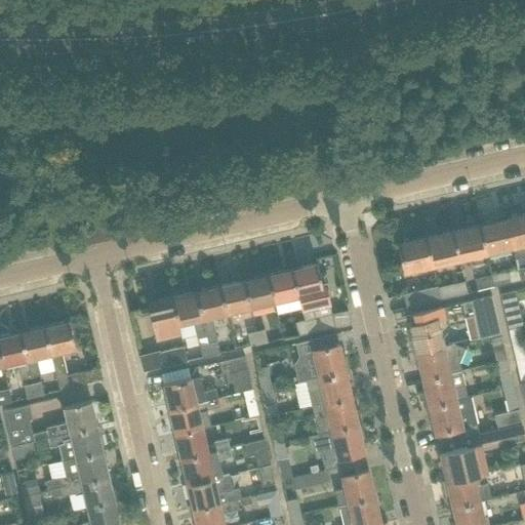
[(524,242),(524,213),(506,218),(512,245),(515,259),(524,257),(524,245),(524,242)]
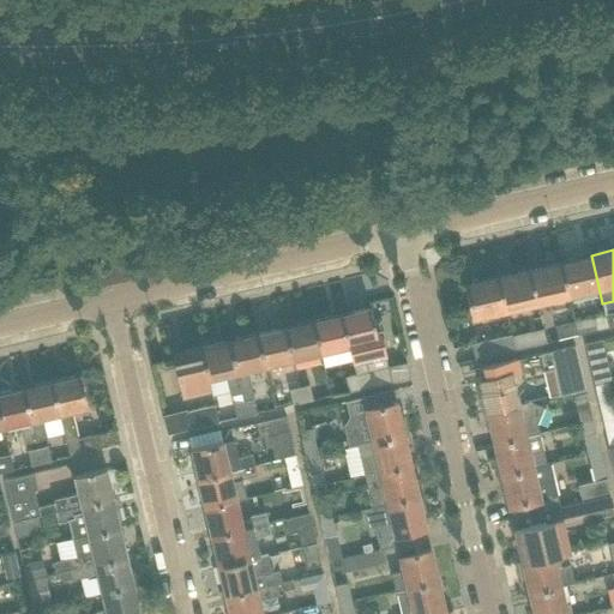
[(599,287),(591,256),(560,263),(567,294),(599,287)]
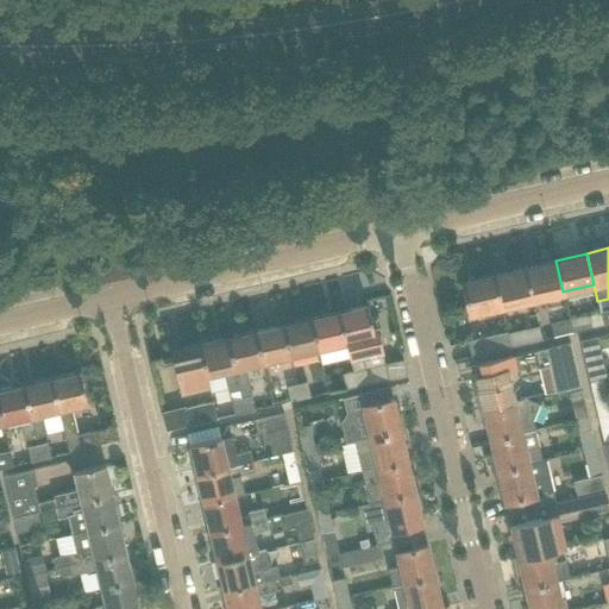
[(563,292),(556,261),(525,268),(532,299),(563,292)]
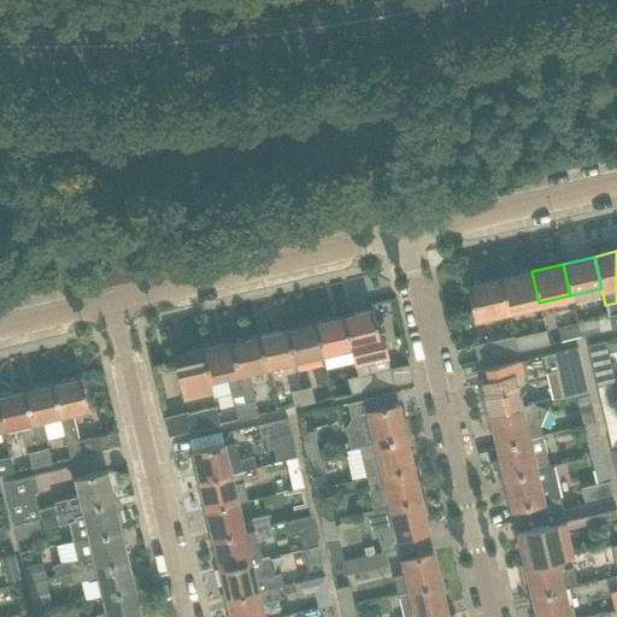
[(539,303),(532,271),(500,278),(507,310),(539,303)]
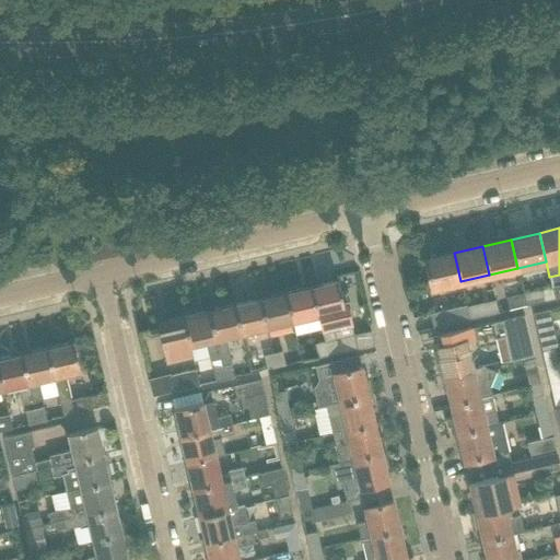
[(461,281),(454,253),(424,260),(431,289),(461,281)]
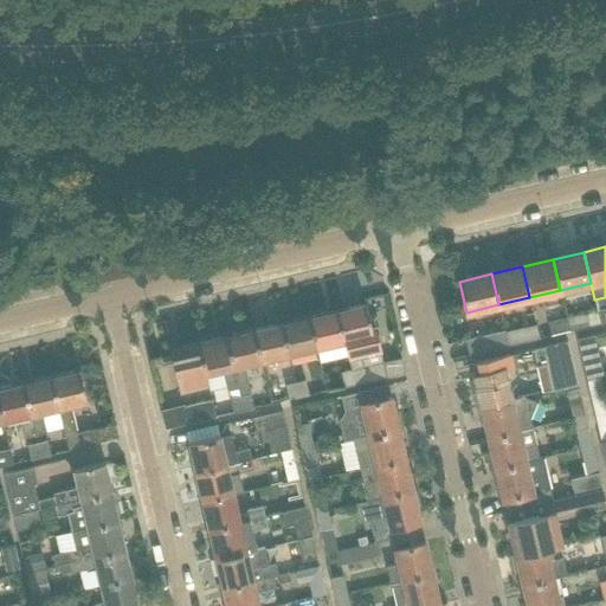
[(365,303),(336,310),(345,342),(350,369),(354,384),(386,376),(382,362),(362,367),(360,353),(380,349),(375,333),(372,334),(365,303)]
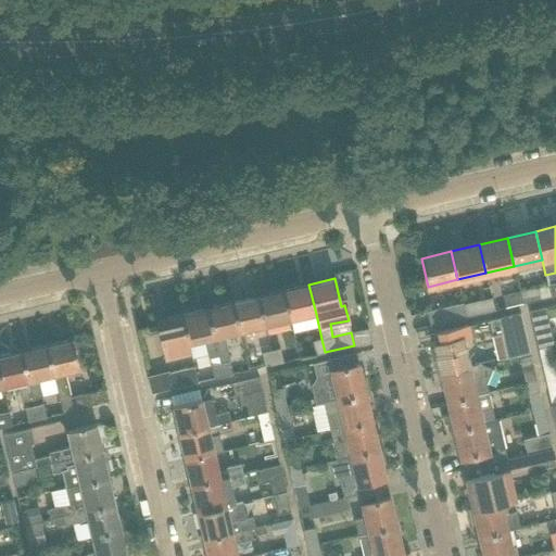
[(316,314),(308,285),(283,290),(290,320),(316,314)]
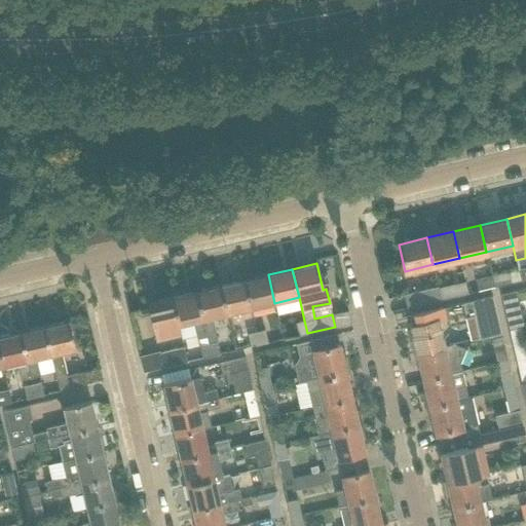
[(509,272),(492,276),(494,287),(512,283),(509,272)]
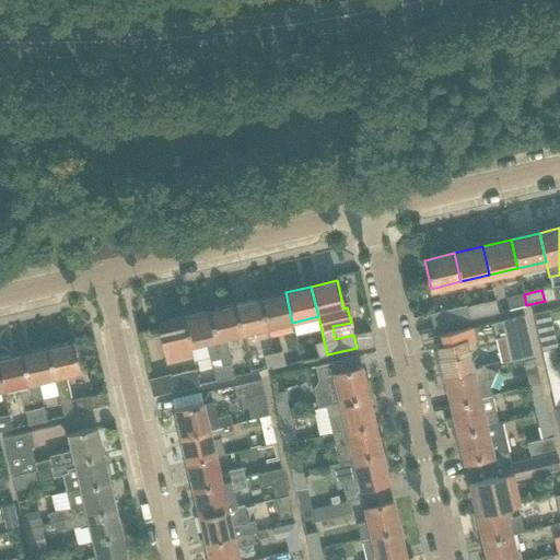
[(292,323),(286,292),(259,299),(267,328),(292,323)]
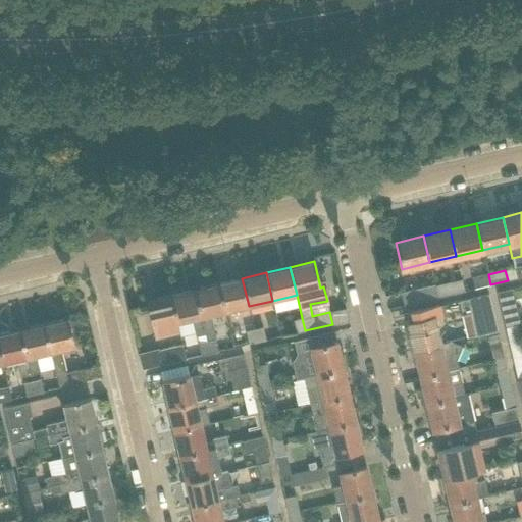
[(490,284),(488,274),(471,277),(474,289),(490,284)]
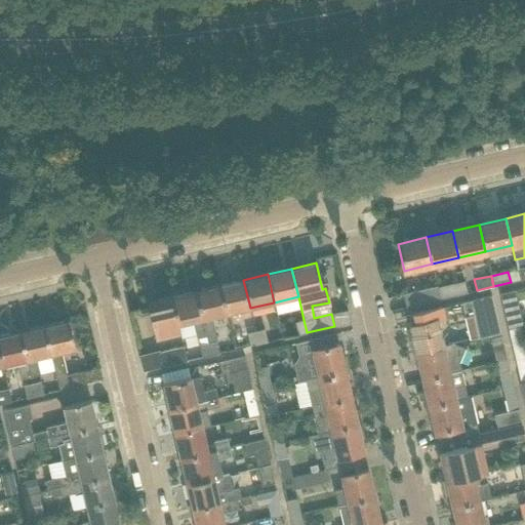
[(250,308),(243,280),(219,285),(226,314),(250,308)]
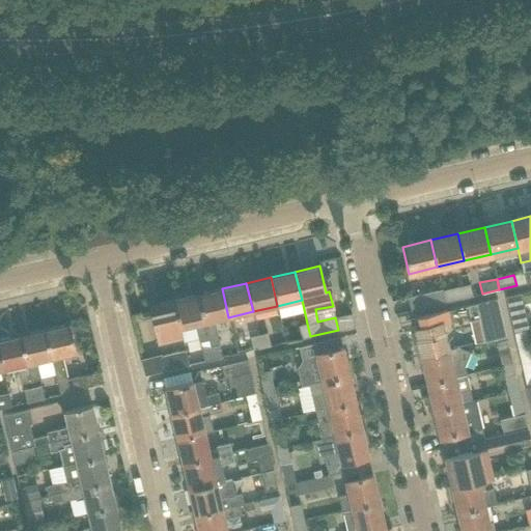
[(469,284),(442,291),(445,302),(472,296),(469,284)]
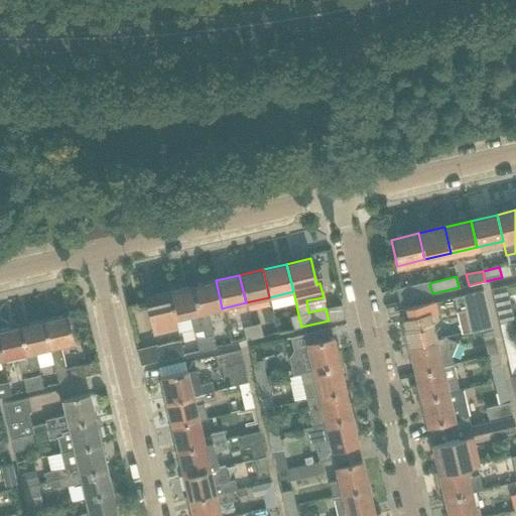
[(214,335),(209,311),(222,308),(216,280),(192,286),(207,350),(216,348),(213,335),(214,335)]
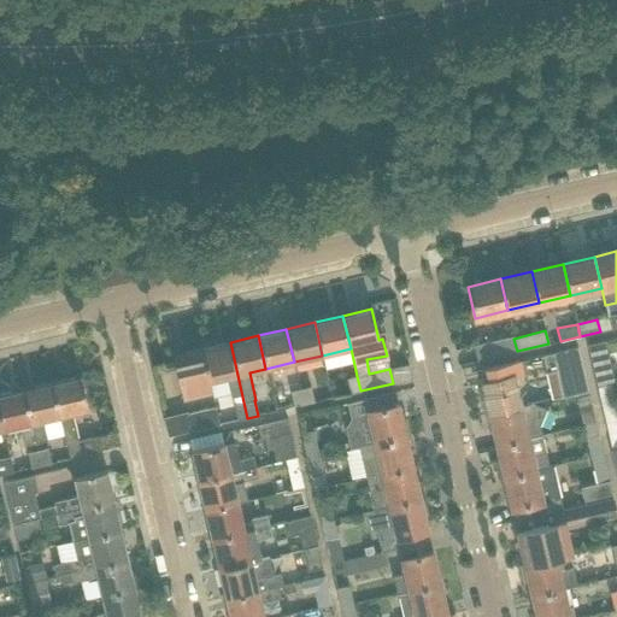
[(517,351),(513,339),(513,335),(474,346),(477,360),(517,351)]
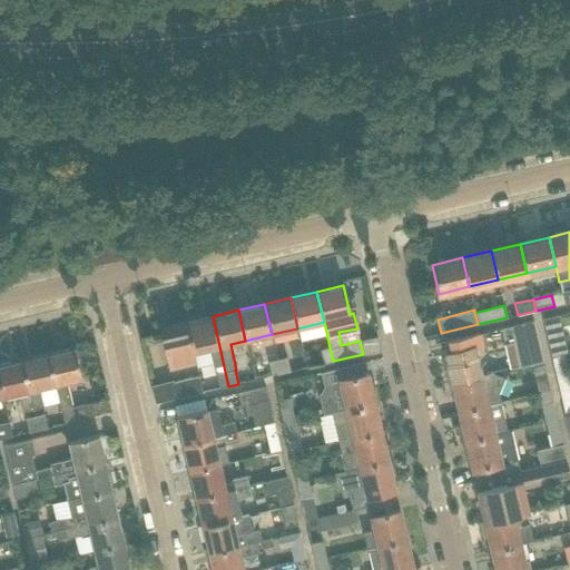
[(228,386),(213,316),(186,322),(194,352),(209,349),(215,369),(222,367),(224,374),(216,376),(219,389),(228,386)]
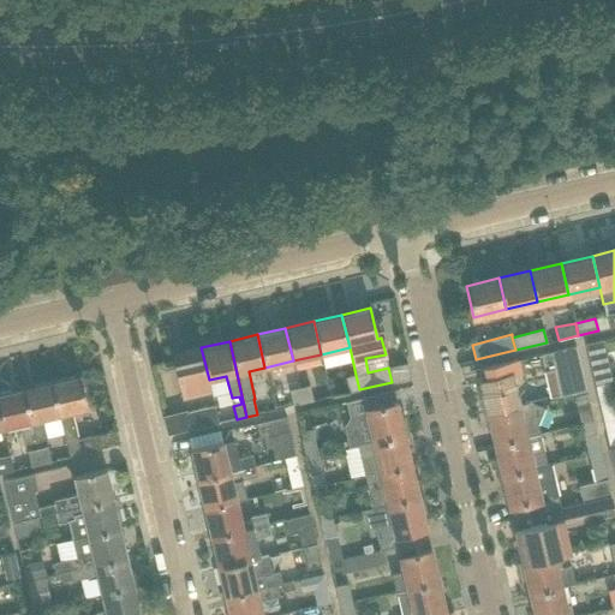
[(585,389),(575,346),(541,353),(545,372),(555,371),(560,396),(574,393),(573,393),(585,389)]
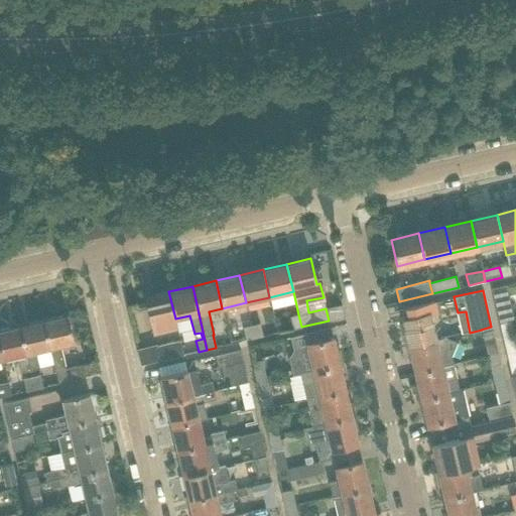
[(176,327),(175,318),(168,291),(144,297),(152,333),(176,327)]
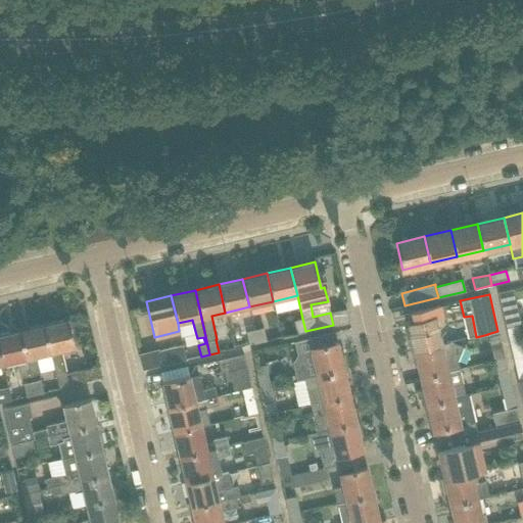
[(517,300),(501,304),(506,328),(517,325),(522,324),(517,300)]
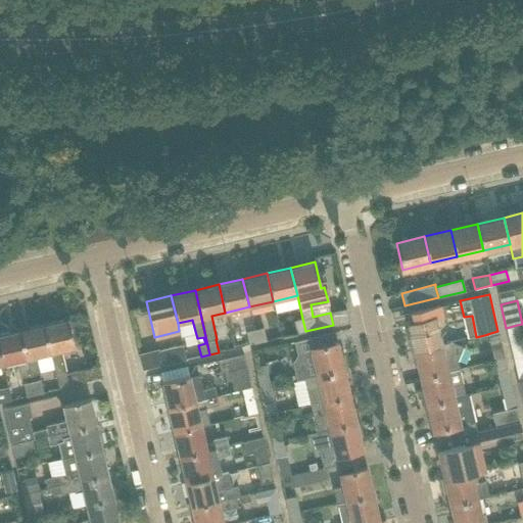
[(440,344),(434,319),(443,317),(440,305),(410,313),(412,323),(408,324),(415,350),(440,344)]
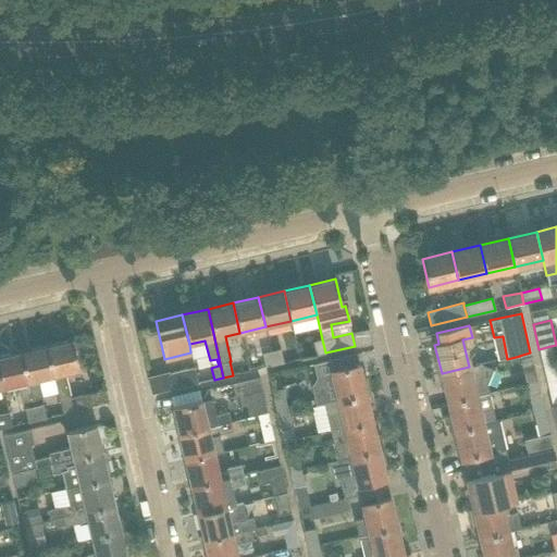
[(325,353),(322,339),(313,342),(316,355),(325,353)]
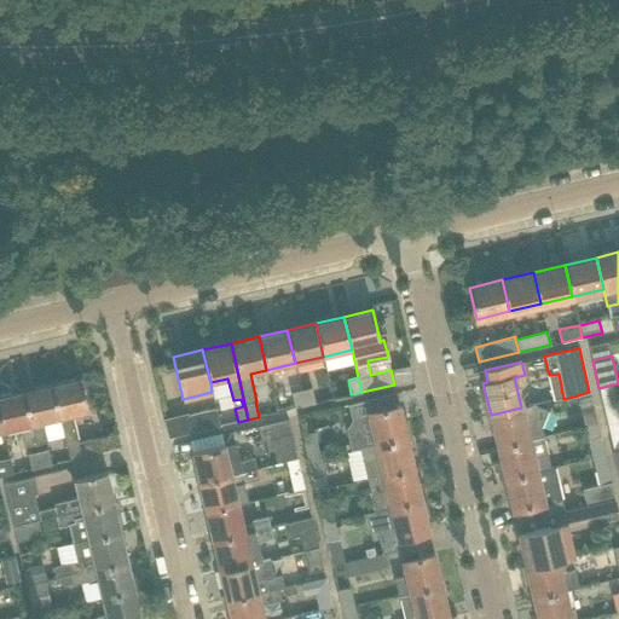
[(81,379),(52,385),(59,417),(70,461),(98,453),(94,439),(79,443),(73,415),(88,411),(81,379)]
